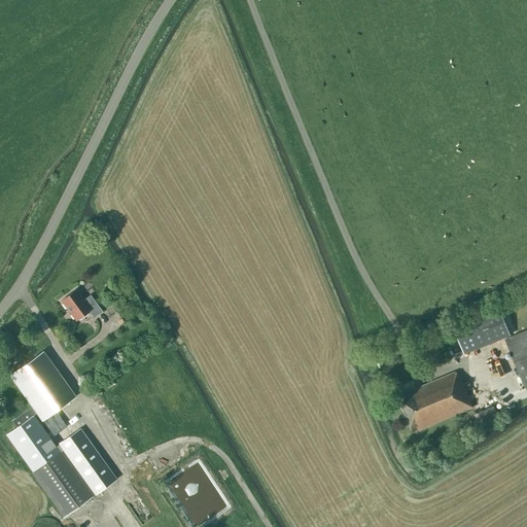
[(84,300),(77,289),(62,301),(77,320),(90,311),(95,318),(104,311),(92,295),(84,300)]
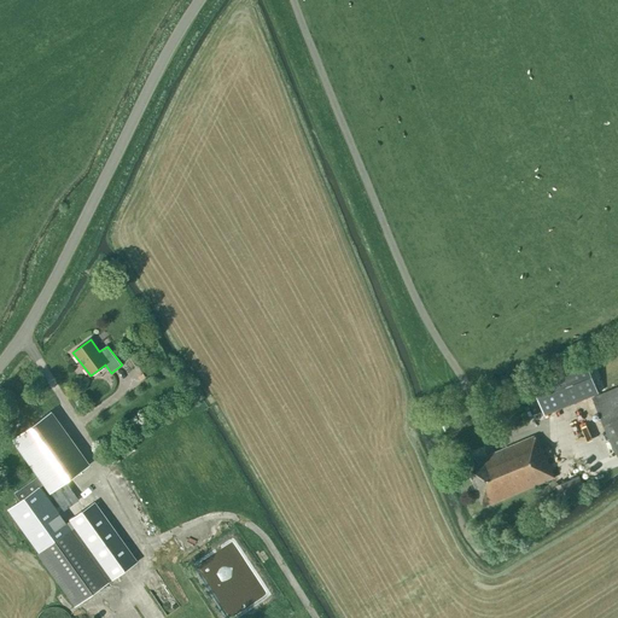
[(531,382),(544,415),(599,394),(586,360),(531,382)]
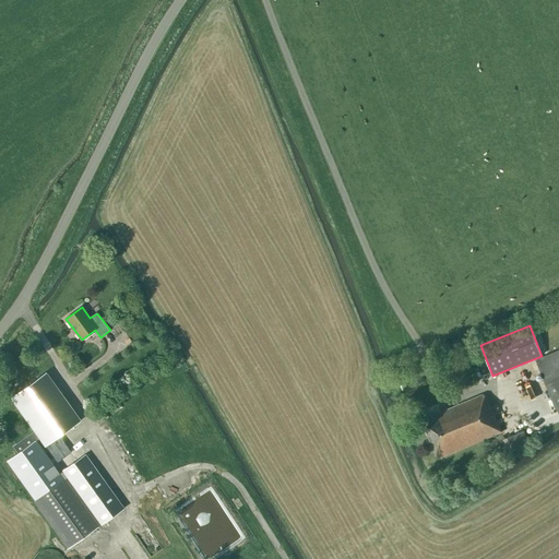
[(536,360),(557,411),(558,409),(558,351),(542,358),(536,360)]
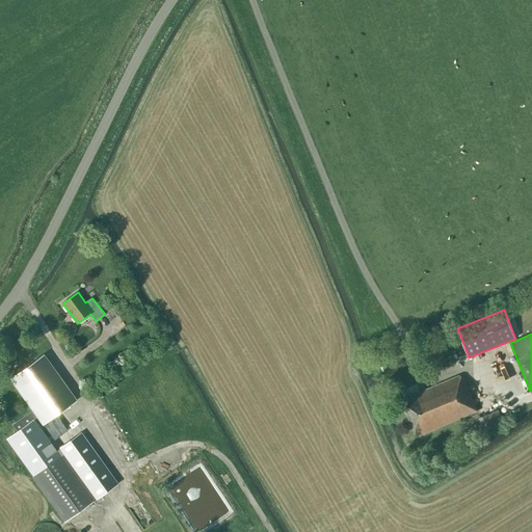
[(459,358),(467,355),(461,344),(455,347),(459,358)]
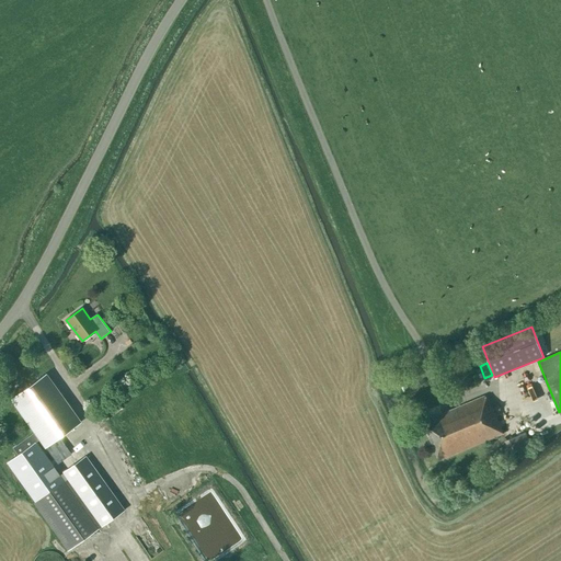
[(77,462),(59,437),(81,422),(46,374),(10,400),(34,433),(12,448),(18,456),(7,464),(69,550),(98,529),(102,527),(61,472),(77,462)]
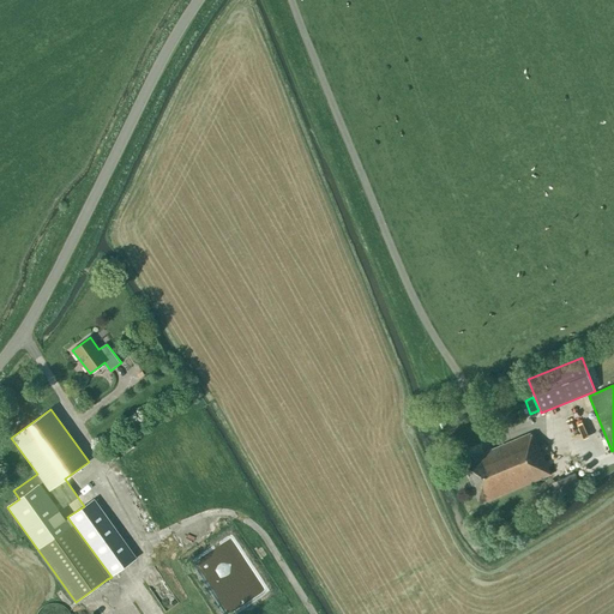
[(462,461),(481,504),(551,475),(539,444),(536,445),(531,433),(475,457),(474,455),(462,461)]
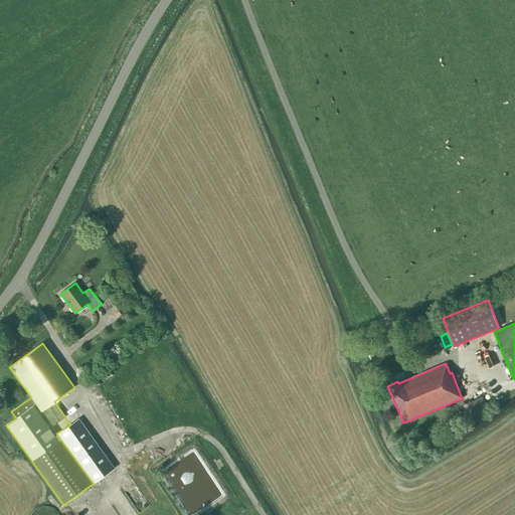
[(482,397),(460,406),(464,418),(487,408),(482,397)]
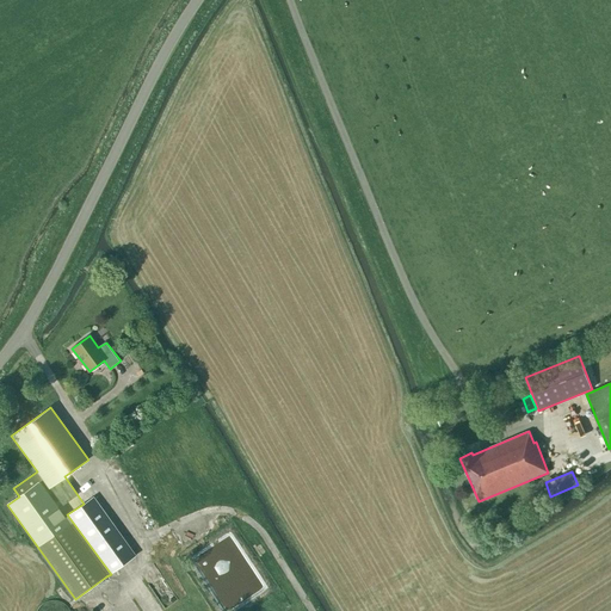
[(67,514),(111,574),(136,555),(94,497),(84,504),(67,514)]
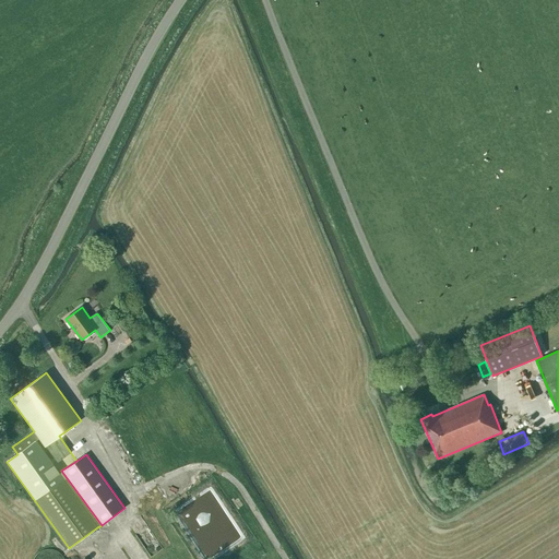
[(63,558),(62,556),(60,554),(58,552),(56,551),(54,550),(51,549),(48,549),(46,549),(43,550),(39,552),(38,554),(36,556),(34,558),(33,558),(63,558)]
